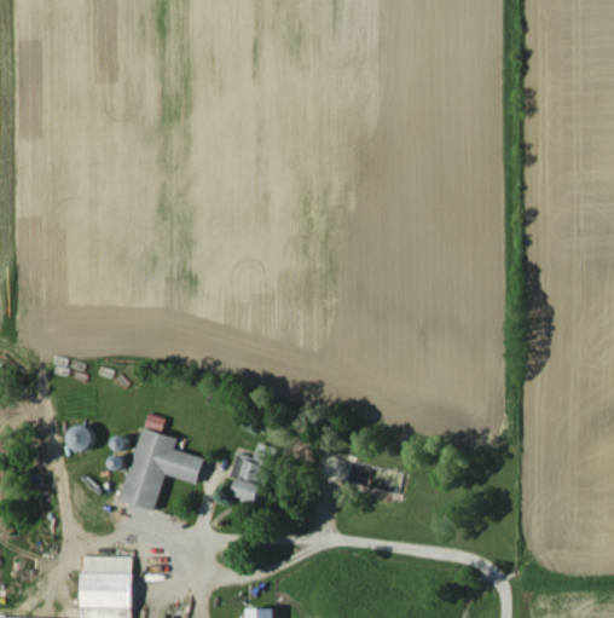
[(164,419),(148,414),(144,426),(160,432),(164,419)]
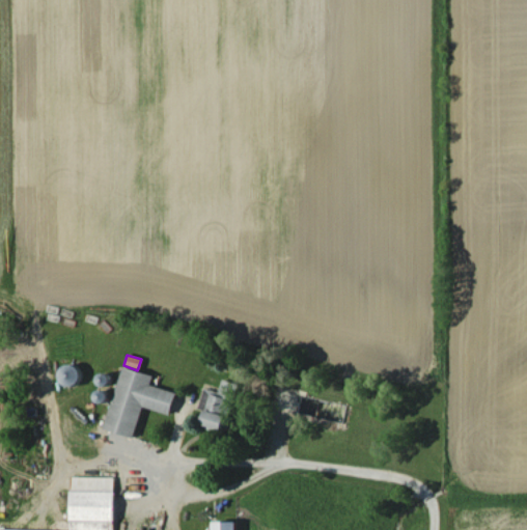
[(168,415),(174,392),(148,386),(151,375),(120,367),(103,429),(133,438),(141,408),(168,415)]
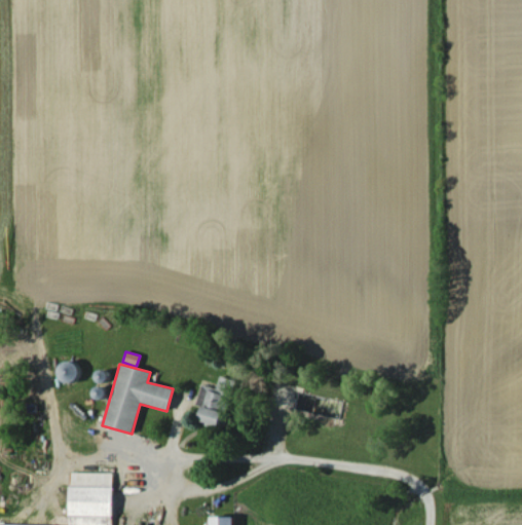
[(200,384),(194,405),(200,407),(197,420),(219,427),(232,380),(218,376),(214,388),(200,384)]
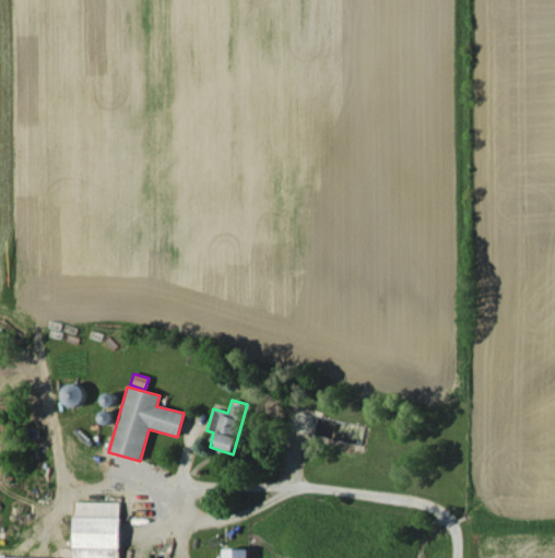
[(116,557),(118,503),(72,502),(70,557),(116,557)]
